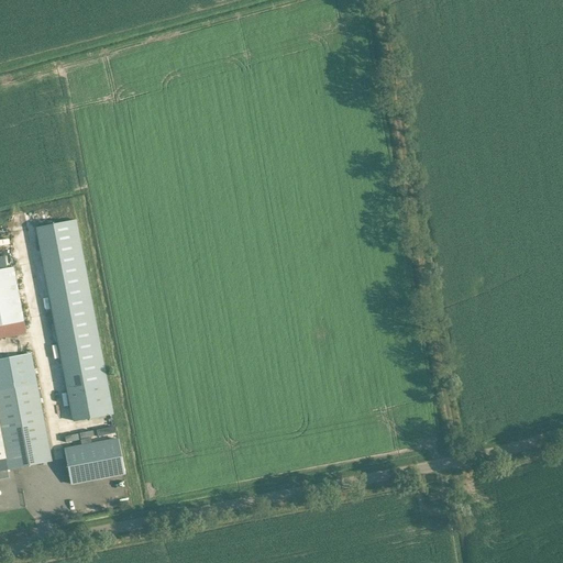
[(40,250),(67,390),(107,383),(80,242),(40,250)]
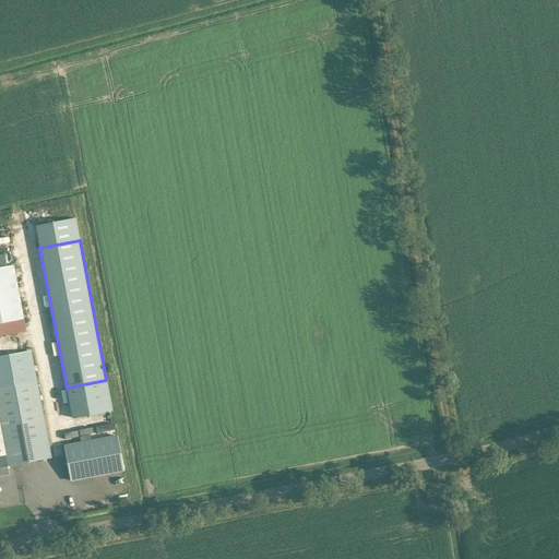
[(7,266),(4,254),(0,254),(0,323),(23,319),(13,265),(7,266)]
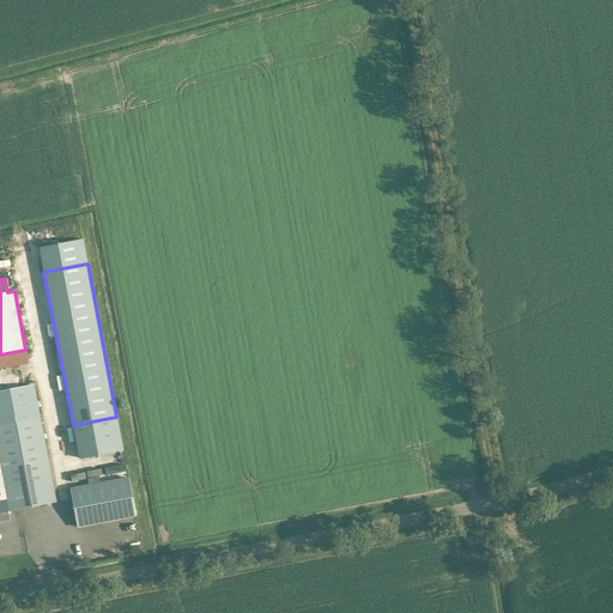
[(25,350),(0,354),(0,368),(29,364),(25,350)]
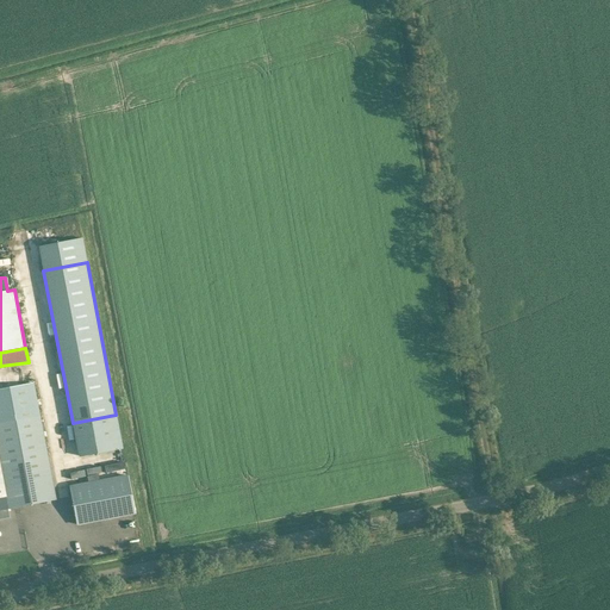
[(0,510),(7,509),(55,499),(53,487),(33,384),(0,390),(0,510)]
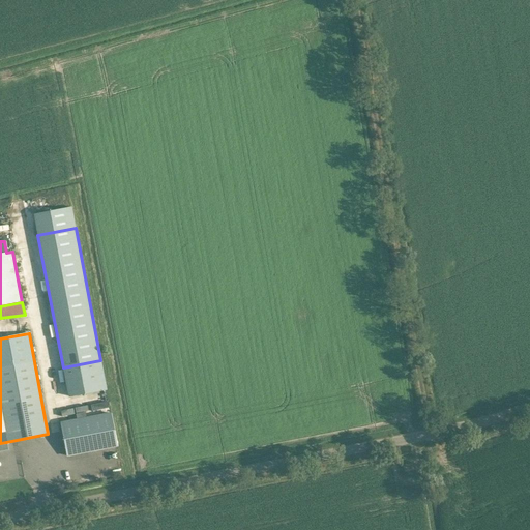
[(100,360),(63,367),(68,398),(107,390),(100,360)]
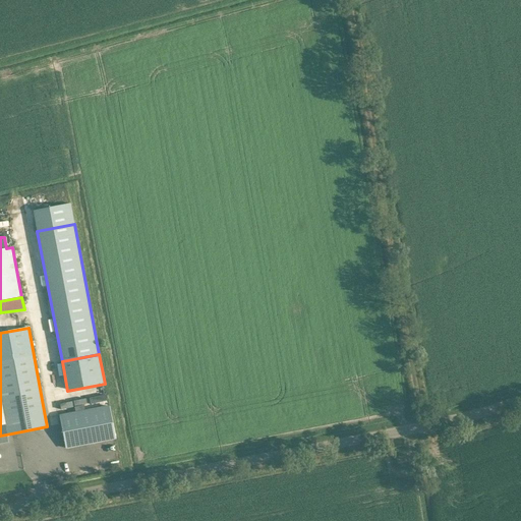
[(59,416),(66,448),(115,439),(109,407),(59,416)]
